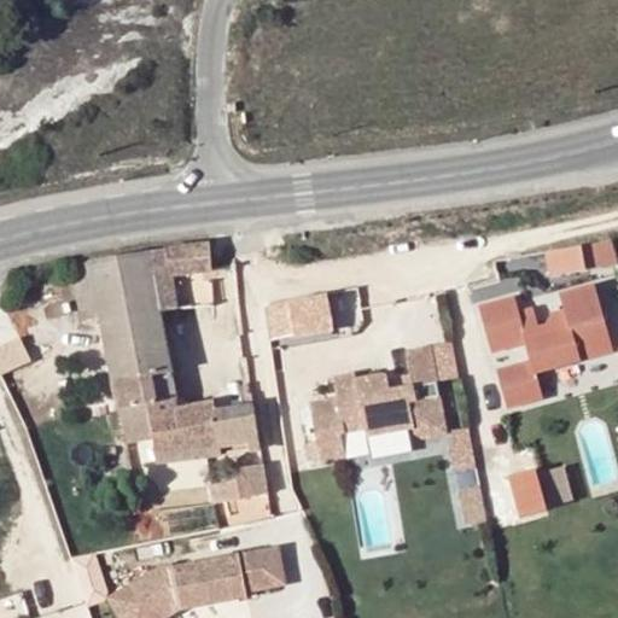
[(617,256),(613,238),(547,249),(552,274),(617,263),(617,256)]
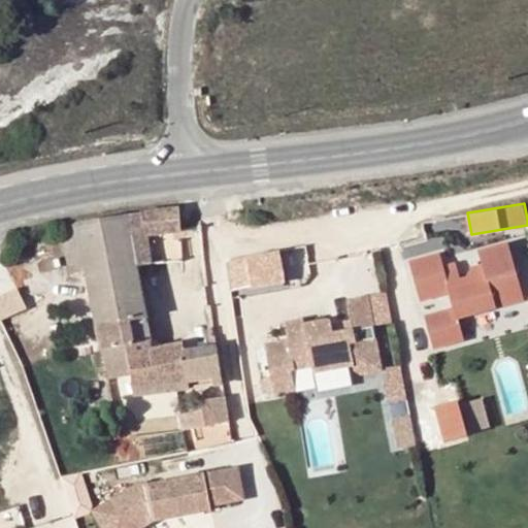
[(180,231),(178,210),(125,217),(134,266),(151,264),(146,236),(180,231)]
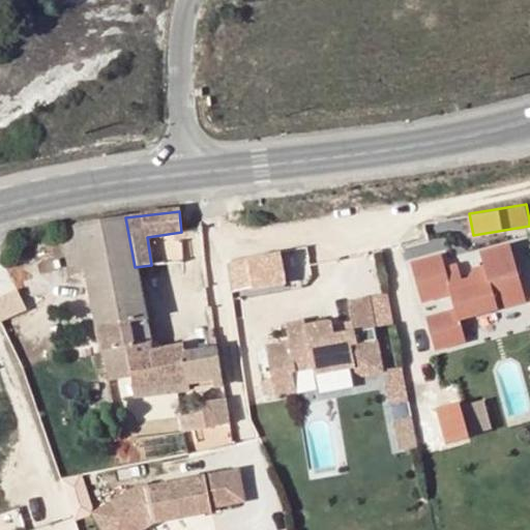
[(125,217),(60,229),(70,274),(86,271),(104,352),(151,342),(135,267),(125,217)]
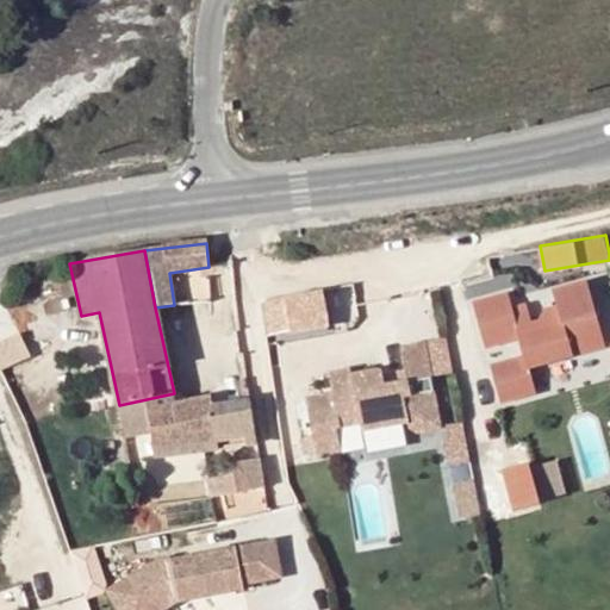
[(210,300),(209,267),(169,273),(174,305),(210,300)]
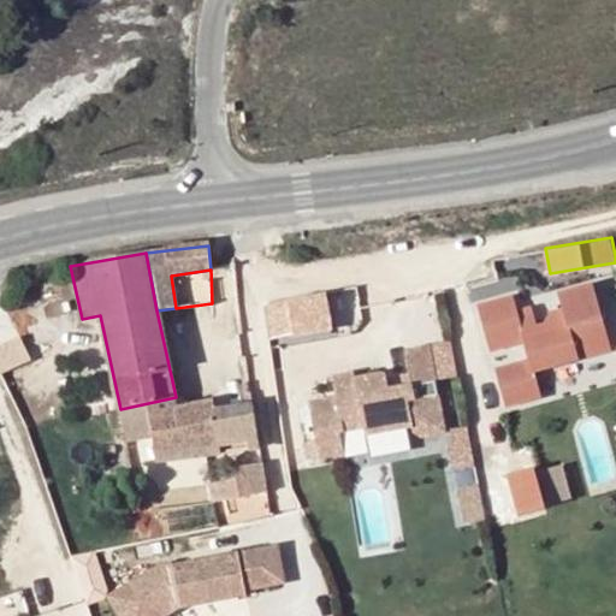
[(513,295),(478,304),(490,348),(522,339),(528,360),(495,368),(504,403),(540,395),(533,369),(610,348),(593,284),(558,294),(562,309),(551,313),(544,324),(537,326),(533,313),(519,317),(517,311),(513,295)]
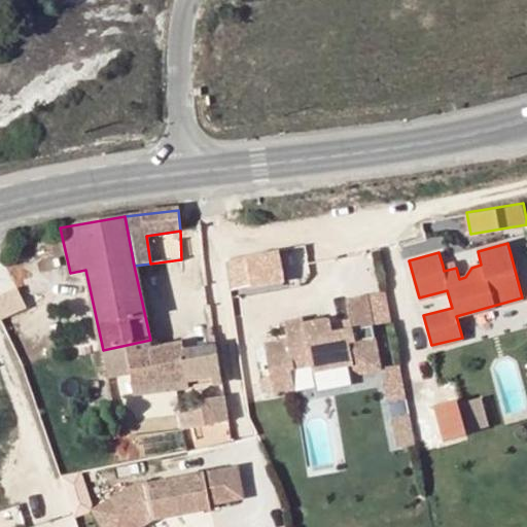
[(282,283),(278,252),(227,259),(223,262),(229,291),(282,283)]
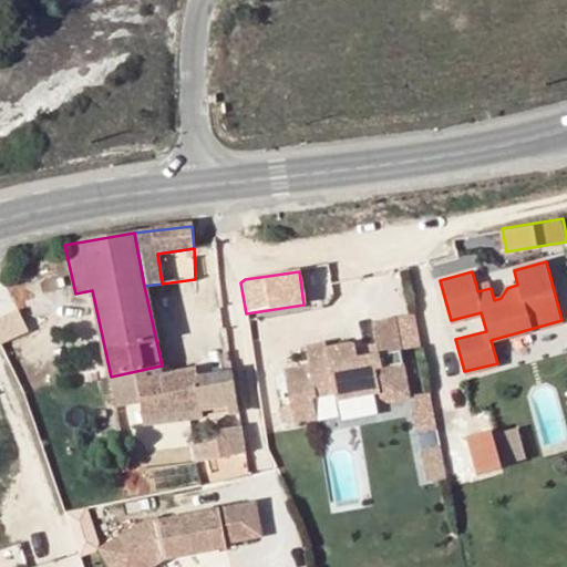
[(490,282),(476,286),(477,291),(491,288),(490,282)]
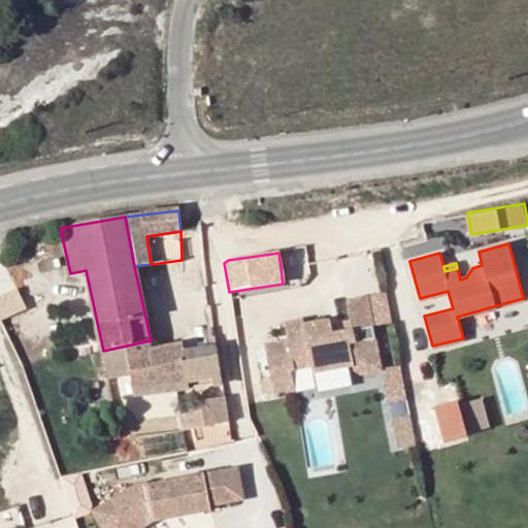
[(301,322),(283,325),(286,342),(262,348),(268,380),(257,382),(259,395),(292,390),(289,371),(309,367),(311,374),(351,366),(352,370),(359,375),(380,372),(365,298),(344,302),(349,324),(351,332),(331,336),(330,327),(328,323),(324,323),(302,327),(301,322)]
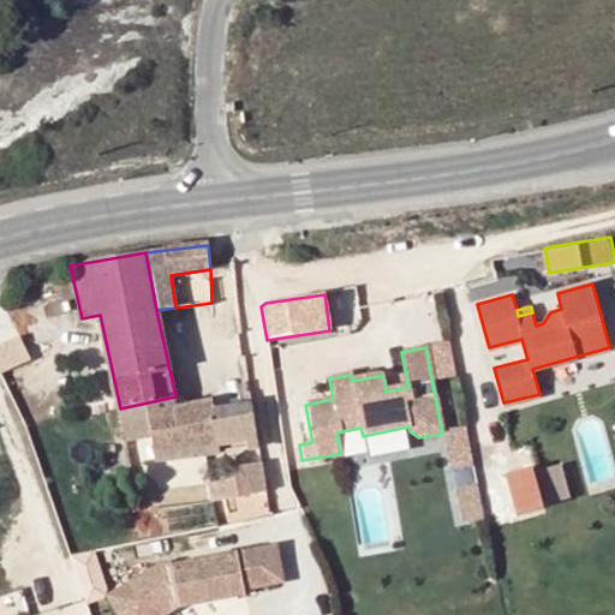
[(408,387),(406,377),(384,381),(386,392),(408,387)]
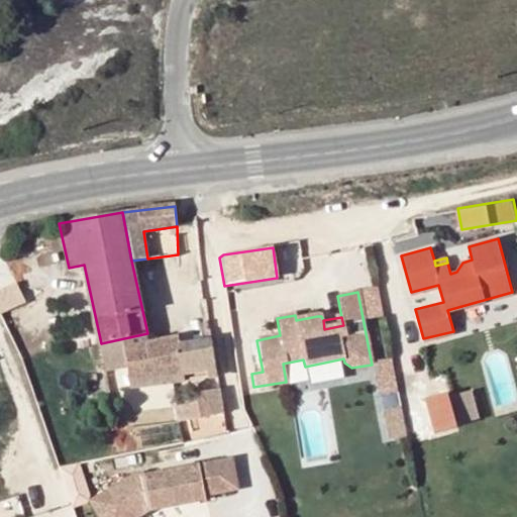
[(147,333),(101,343),(106,370),(129,367),(133,387),(218,375),(212,338),(180,343),(178,335),(148,340),(147,333)]
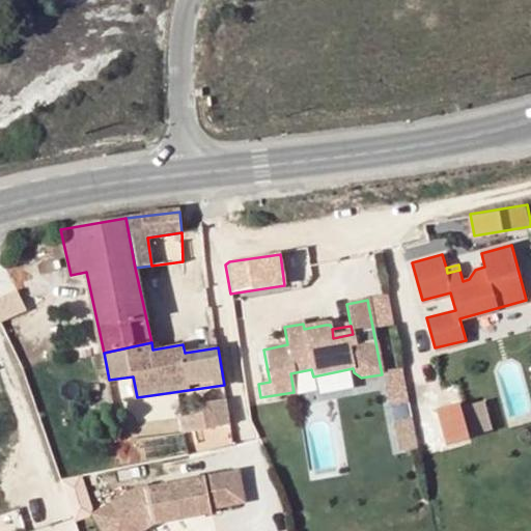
[(182,418),(184,435),(230,424),(226,399),(208,402),(210,412),(182,418)]
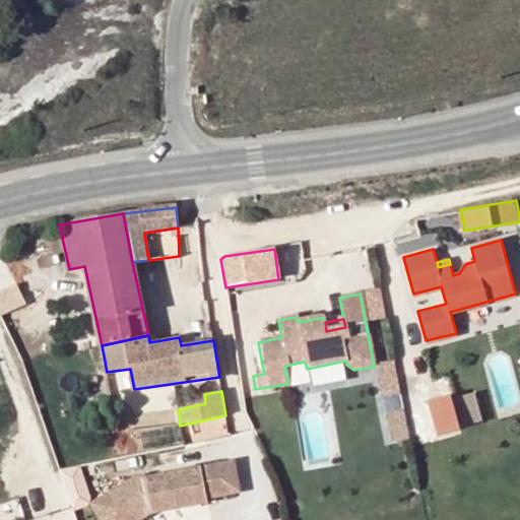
[(440,400),(451,433),(472,425),(461,392),(440,400)]
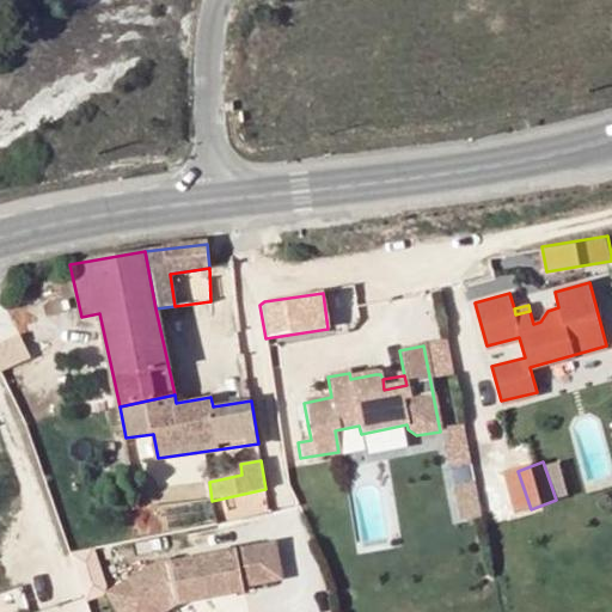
[(281,580),(275,545),(172,563),(171,560),(159,562),(109,591),(121,611),(161,611),(178,603),(245,591),(244,586),(281,580)]
